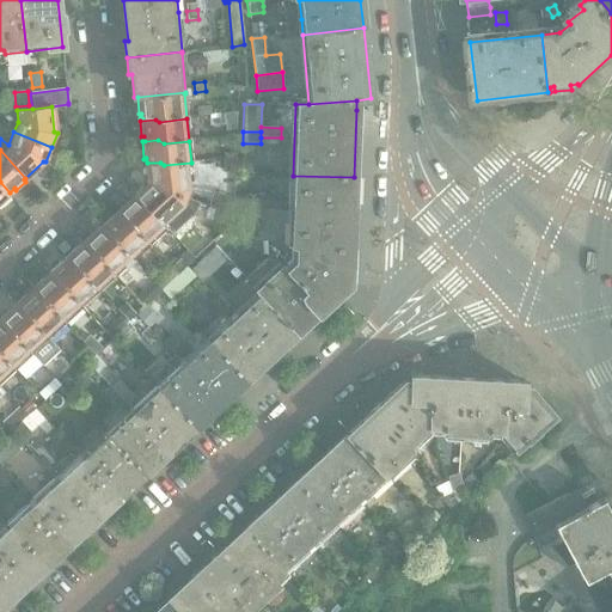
[(236,164),(236,154),(225,153),(225,163),(236,164)]
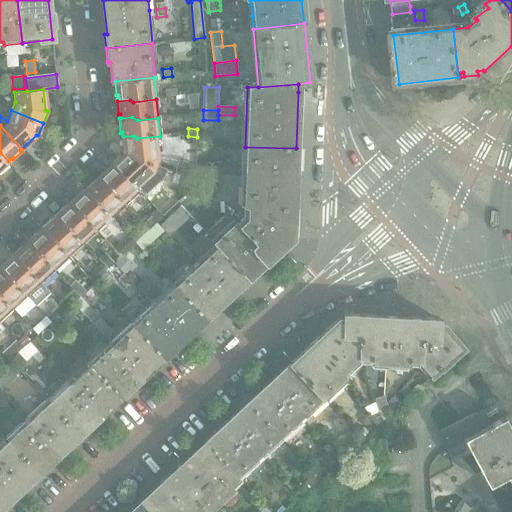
[(161,152),(164,147),(164,139),(160,136),(137,138),(134,136),(123,136),(121,137),(122,147),(124,147),(124,149),(122,153),(156,165),(157,160),(156,152),(161,152)]
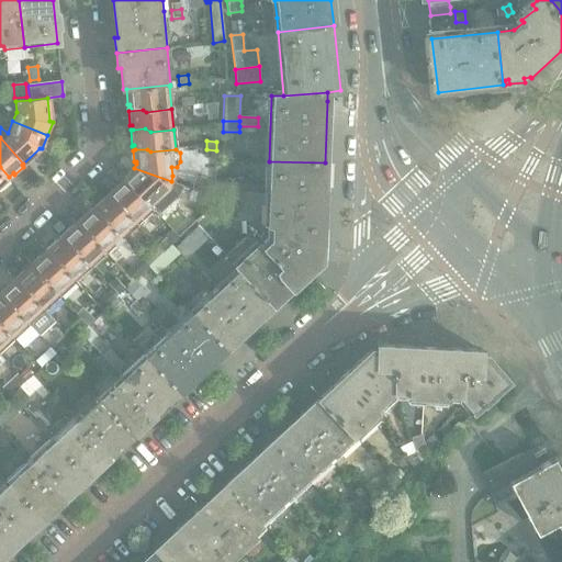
[(215,159),(216,150),(206,149),(205,158),(215,159)]
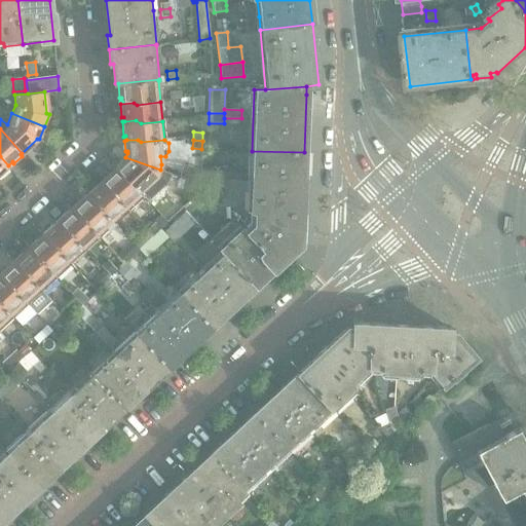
[(301,215),(304,152),(252,151),(250,212),(255,215),(301,215)]
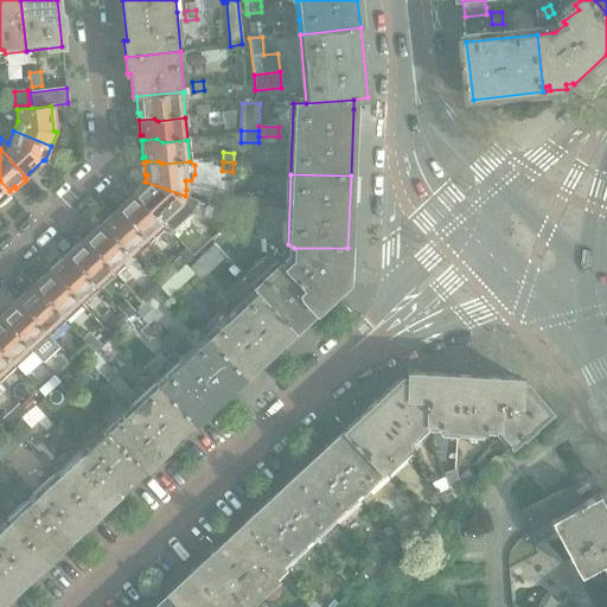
[(181,203),(185,196),(145,181),(144,186),(142,187),(141,185),(132,195),(133,196),(141,204),(148,205),(164,221),(181,203)]
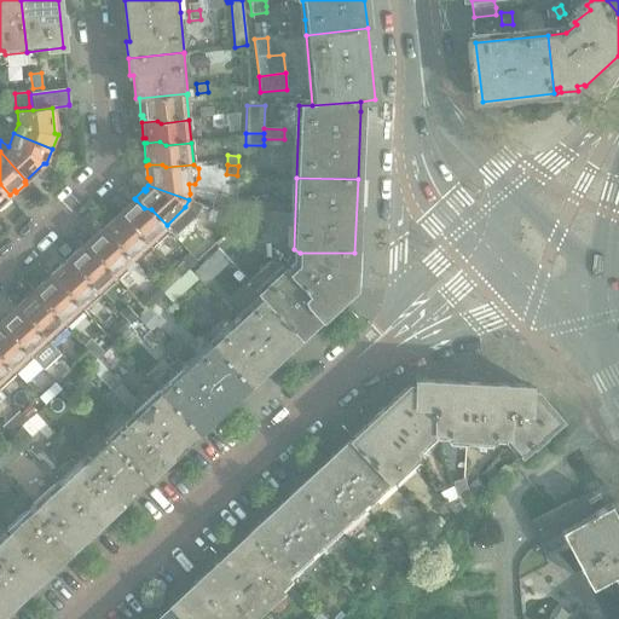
[(210,209),(214,200),(200,195),(196,204),(210,209)]
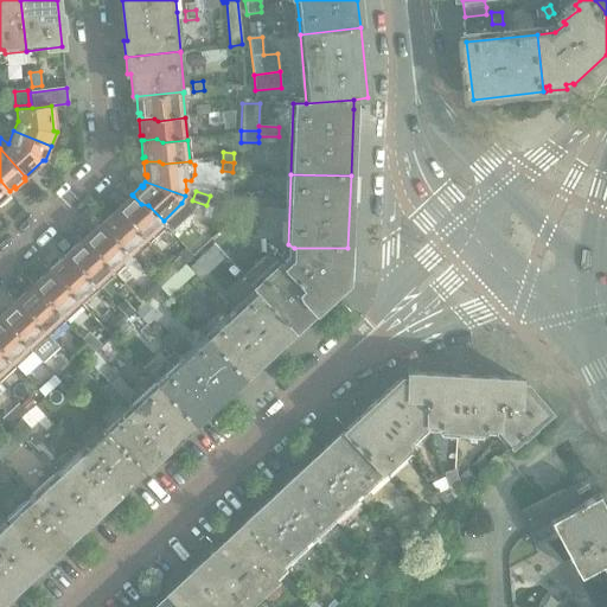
[(164,221),(148,205),(141,204),(133,196),(129,199),(128,198),(114,210),(116,211),(125,219),(131,221),(151,242),(168,225),(164,221)]
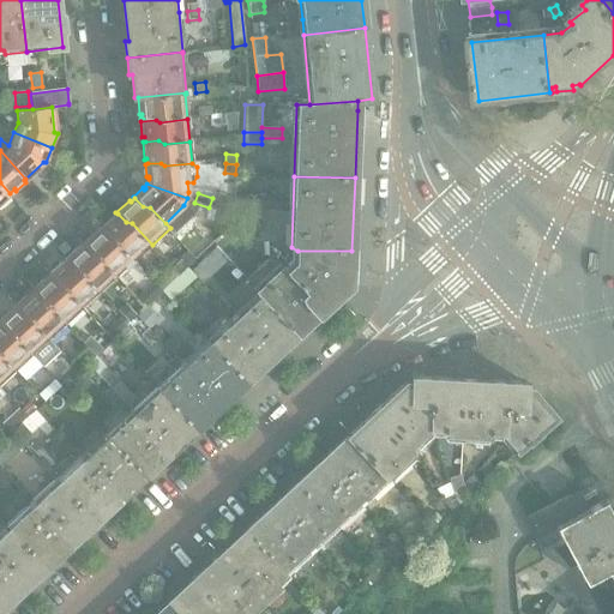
[(283,211),(283,203),(258,202),(258,204),(241,203),(240,211),(269,214),(269,211),(283,211)]
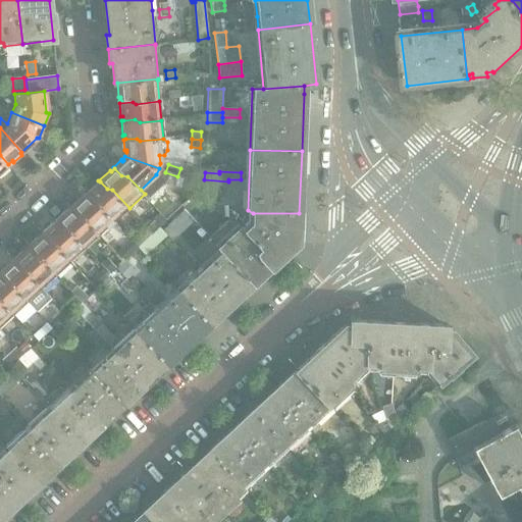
[(227,204),(228,181),(204,179),(203,202),(217,204),(227,204)]
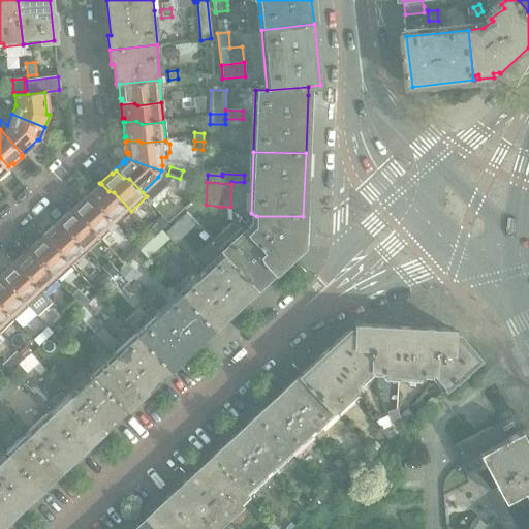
[(131,211),(114,192),(109,191),(101,184),(98,187),(96,186),(85,196),(87,197),(94,206),(99,206),(117,224),(131,211)]
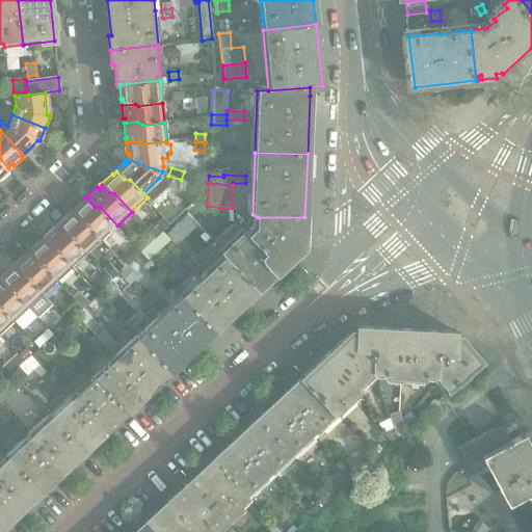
[(117,225),(100,207),(95,207),(87,198),(84,202),(82,201),(71,211),(73,212),(80,220),(85,220),(103,239),(117,225)]
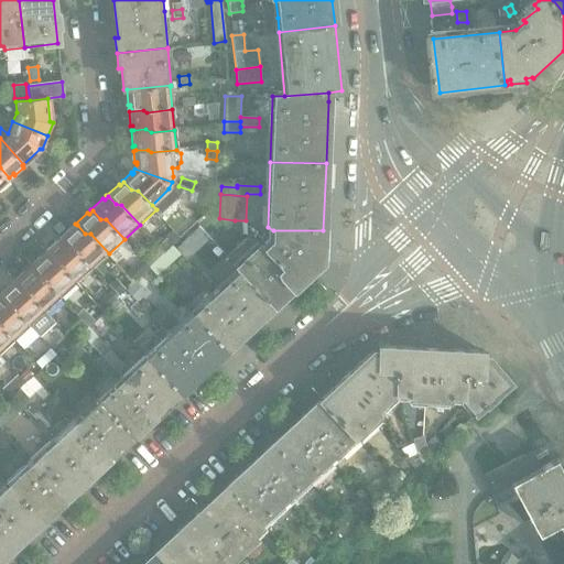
[(274,306),(322,262),(323,230),(273,230),(273,240),(264,247),(246,239),(234,250),(221,237),(228,231),(234,234),(235,220),(219,218),(208,214),(197,224),(239,271),(274,306)]
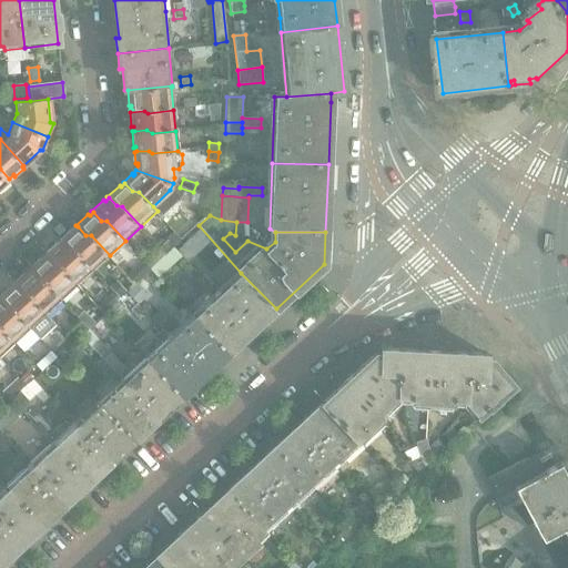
[(181,239),(194,226),(184,216),(171,229),(181,239)]
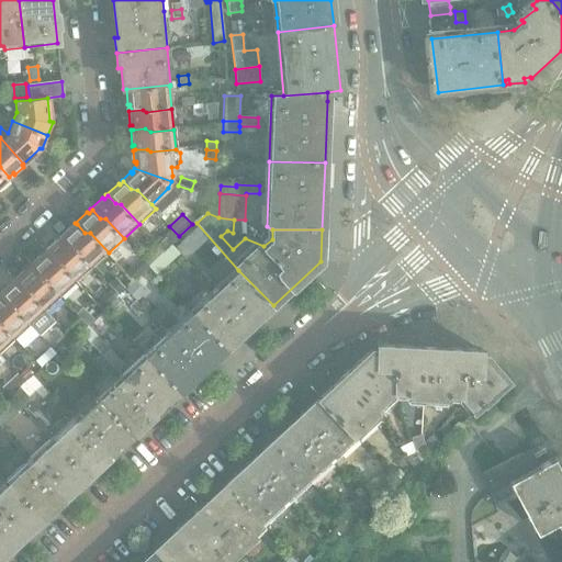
[(109,253),(90,233),(85,233),(77,224),(74,227),(71,226),(59,237),(60,239),(69,247),(75,247),(93,267),(109,253)]
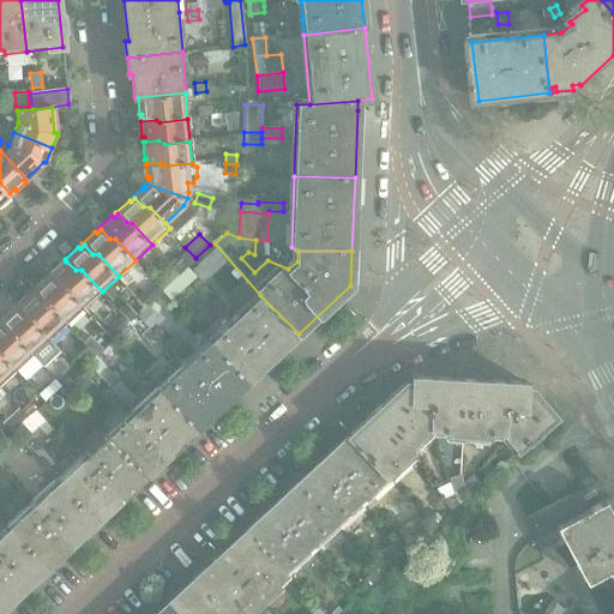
[(185,270),(186,269),(194,260),(186,252),(176,262),(185,270)]
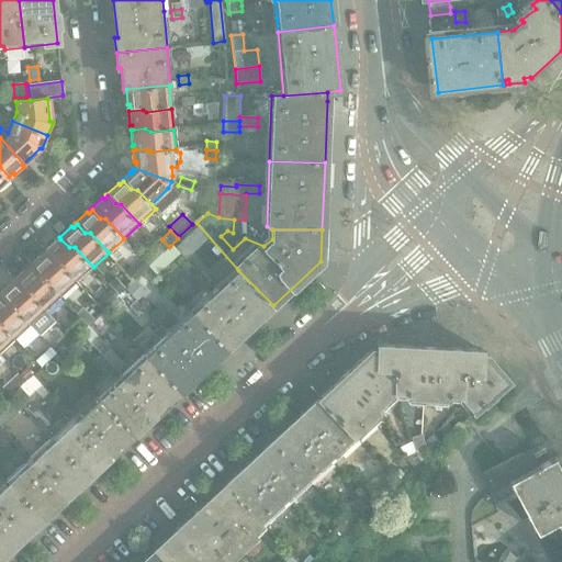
[(177,251),(183,245),(178,238),(170,246),(177,251)]
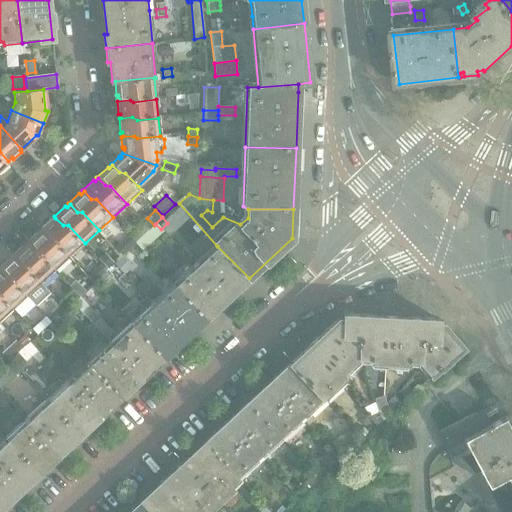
[(85,243),(68,225),(63,225),(55,218),(53,220),(51,219),(40,229),(41,231),(49,239),(53,239),(70,257),(85,243)]
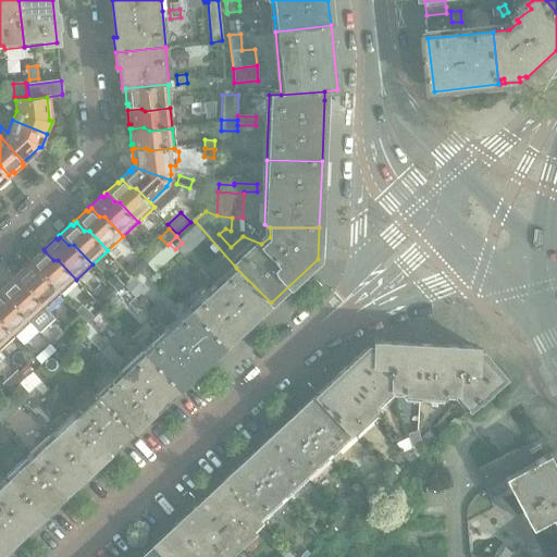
[(147,264),(162,250),(156,244),(141,258),(147,264)]
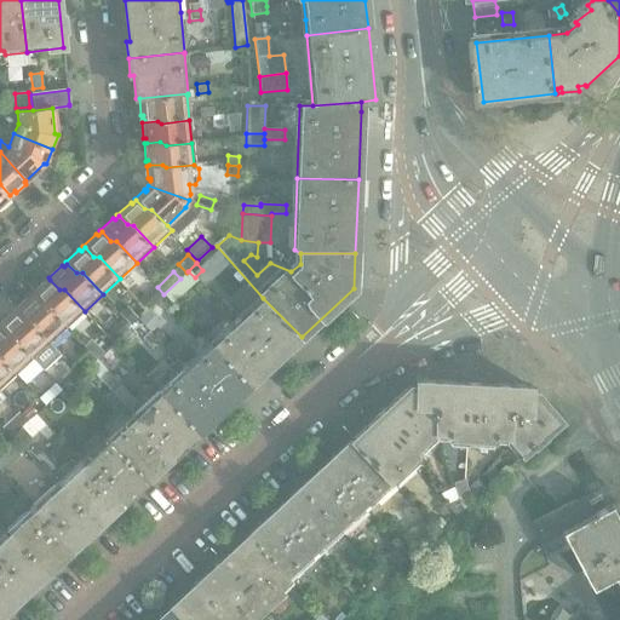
[(173,304),(197,281),(195,277),(188,271),(187,273),(181,279),(164,294),(173,304)]
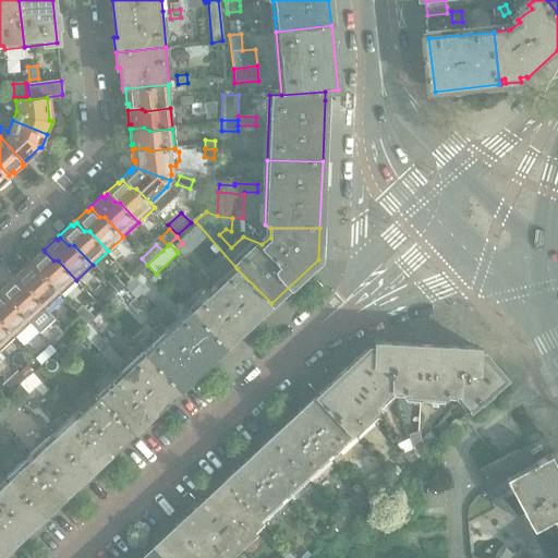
[(76,280),(58,261),(53,261),(45,252),(41,254),(40,253),(28,264),(38,274),(44,274),(62,293),(76,280)]
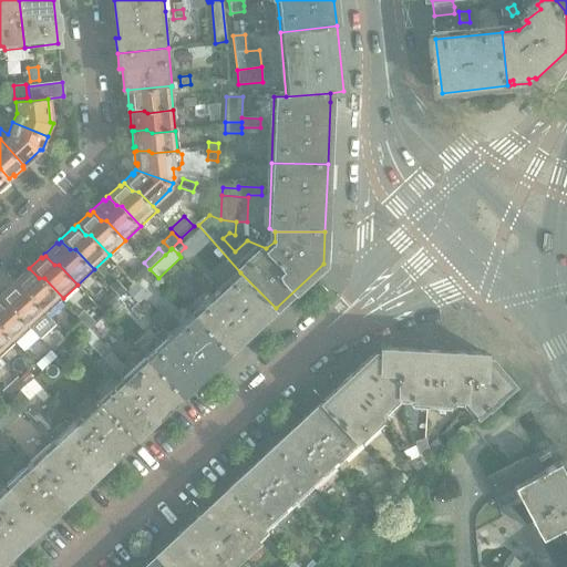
[(135,284),(150,269),(144,263),(143,260),(126,276),(134,285),(135,284)]
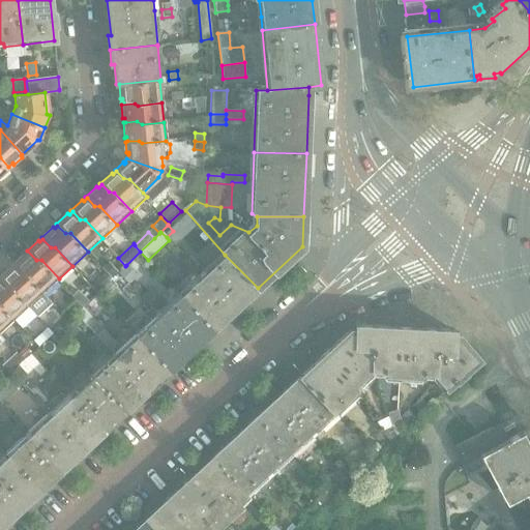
[(200,265),(192,257),(193,256),(183,246),(180,251),(190,262),(197,268),(200,265)]
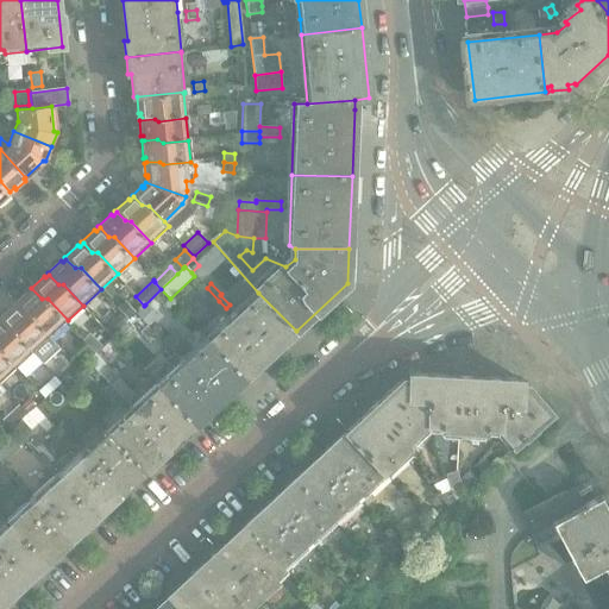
[(68,320),(48,299),(42,299),(31,288),(32,290),(29,293),(27,292),(14,303),(16,306),(25,315),(31,315),(51,337),(68,320)]
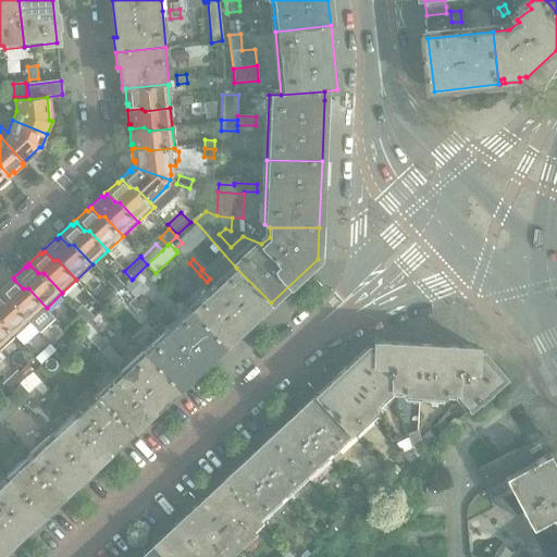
[(271,302),(236,268),(190,310),(224,346),(271,302)]
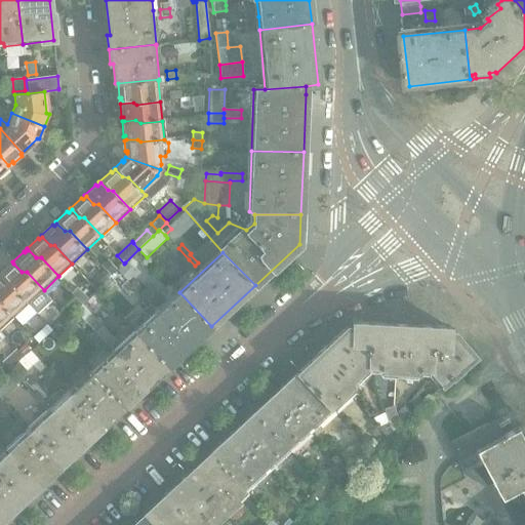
[(195,266),(189,259),(184,265),(190,271),(195,266)]
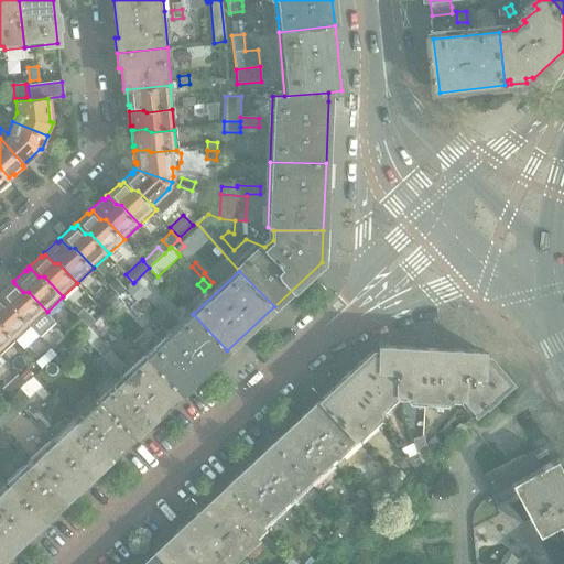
[(134,282),(133,283),(125,291),(136,303),(145,293),(134,282)]
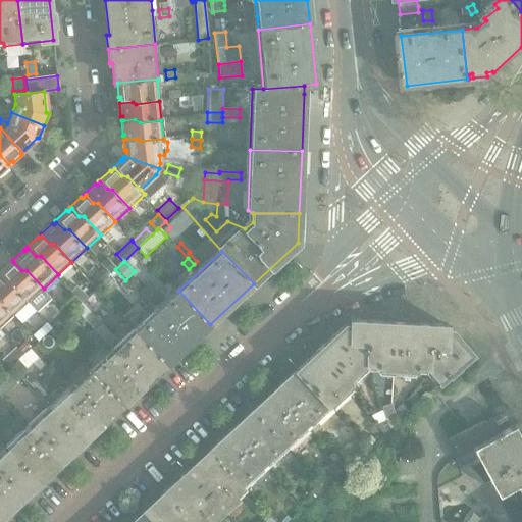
[(44,289),(27,270),(21,270),(13,262),(10,264),(9,263),(0,271),(0,275),(8,283),(12,282),(30,301),(44,289)]
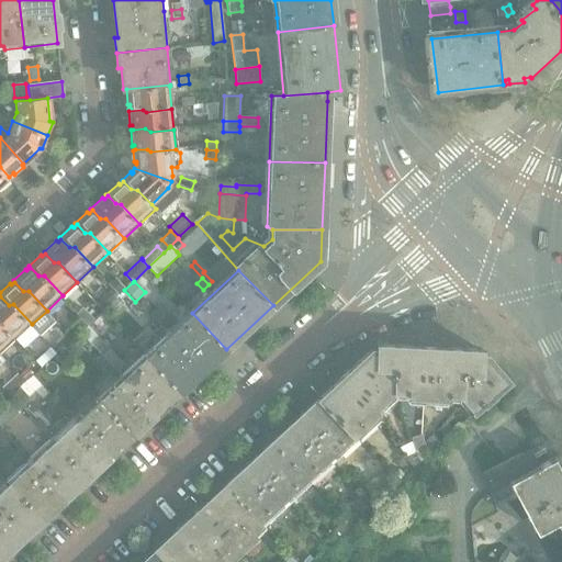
[(102,310),(116,295),(111,289),(96,303),(102,310)]
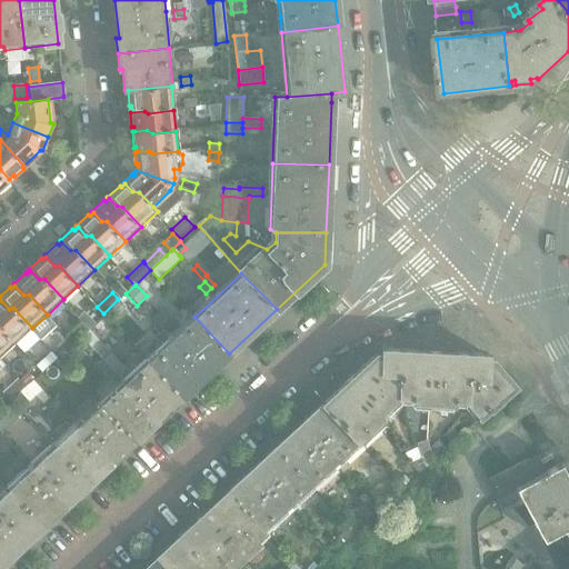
[(148,317),(137,306),(126,293),(120,300),(141,322),(148,317)]
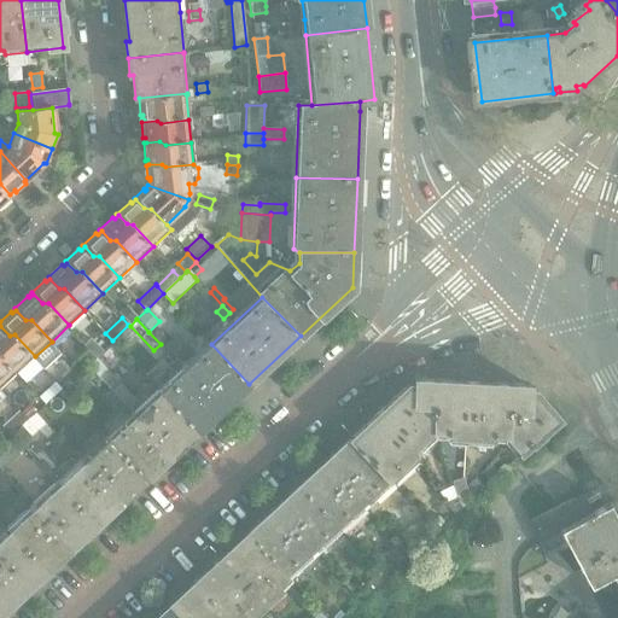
[(35,356),(15,334),(10,336),(0,326),(0,353),(18,372),(35,356)]
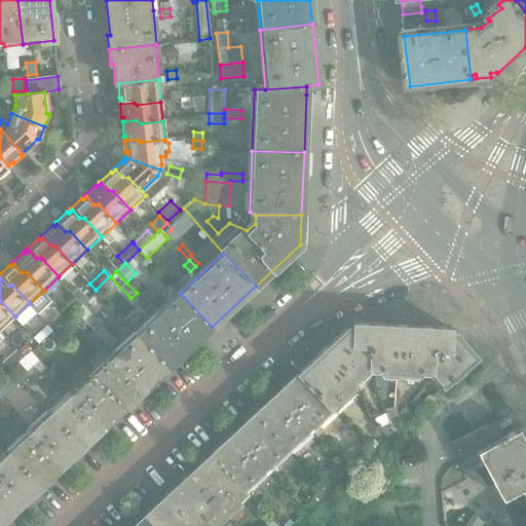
[(95,291),(88,284),(81,290),(87,297),(95,291)]
